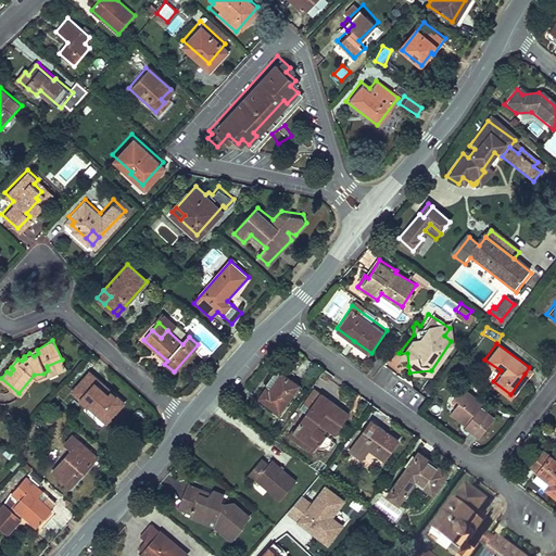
[(280,369),(261,395),(282,411),(302,384),(280,369)]
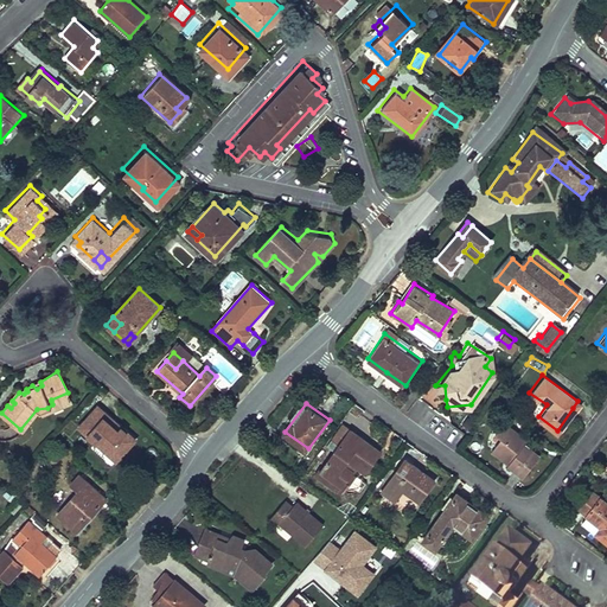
[(100,408),(80,430),(95,445),(100,440),(121,459),(138,441),(122,428),(117,434),(103,420),(108,415),(100,408)]
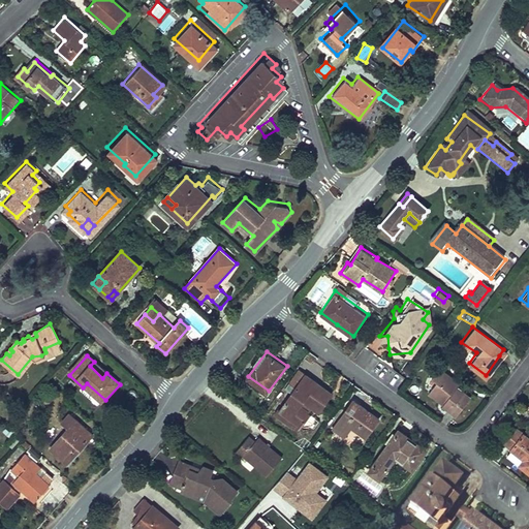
[(106,373),(94,362),(90,366),(102,378),(106,373)]
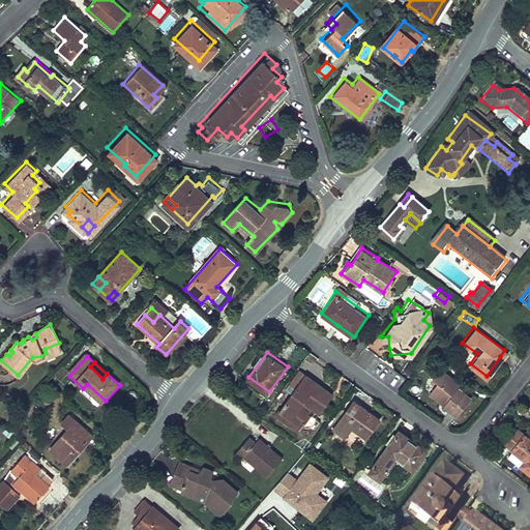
[(434,365),(427,378),(432,381),(422,394),(434,402),(453,415),(466,394),(453,386),(457,380),(434,365)]
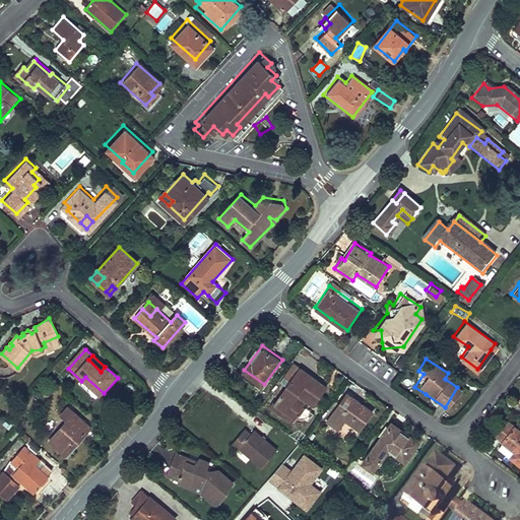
[(286,376),(293,381),(274,406),(298,424),(310,407),(304,402),(309,395),(318,401),(328,385),(301,366),(296,363),(286,376)]
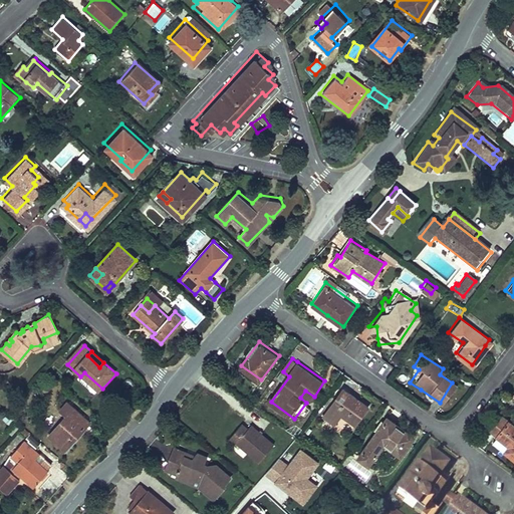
[(84,372),(80,376),(98,393),(102,389),(84,372)]
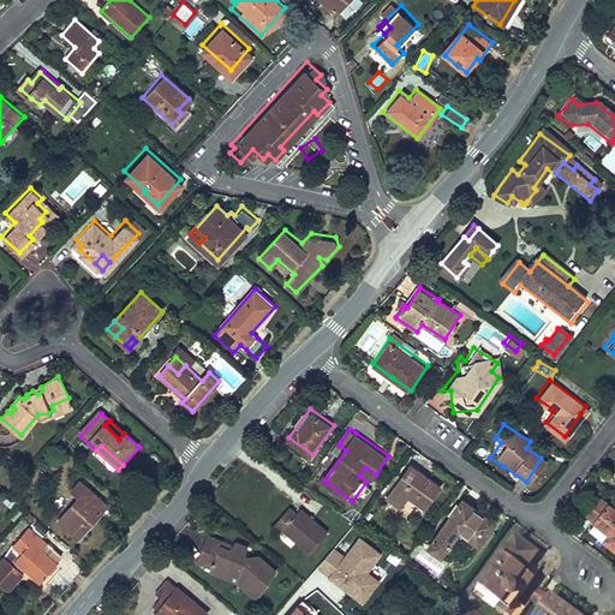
[(418,460),(383,506),(396,515),(405,506),(421,518),(447,483),(424,465),(418,460)]
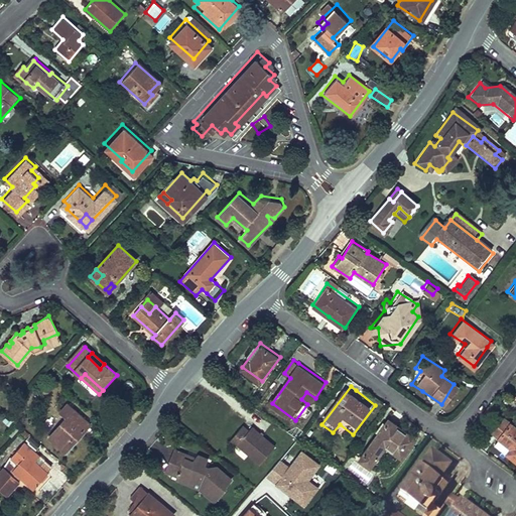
[(74,409),(48,436),(67,453),(76,441),(75,439),(90,423),(74,409)]
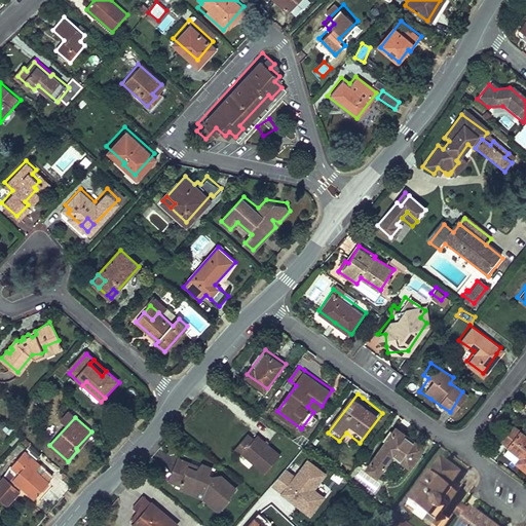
[(525,428),(514,420),(502,436),(508,440),(522,451),(516,458),(525,465),(525,428)]
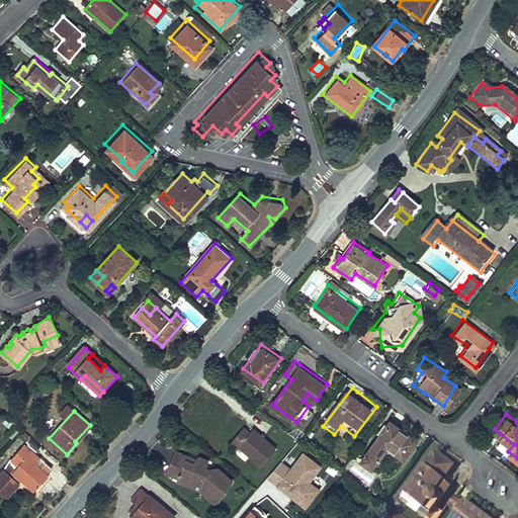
[(394,418),(365,457),(376,464),(393,443),(408,454),(420,437),(399,422),(394,418)]
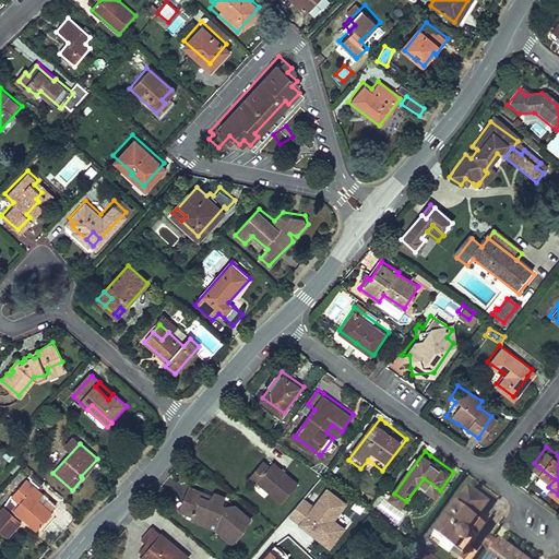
[(264,462),(250,478),(257,484),(259,482),(283,502),(298,485),(274,463),(271,467),(264,462)]
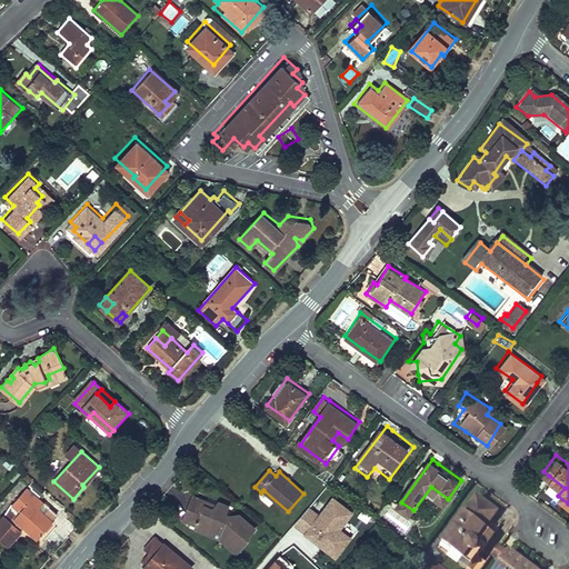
[(40,507),(43,503),(28,489),(16,502),(22,508),(11,520),(6,515),(0,520),(0,537),(9,546),(22,531),(20,528),(23,523),(40,538),(55,520),(40,507)]
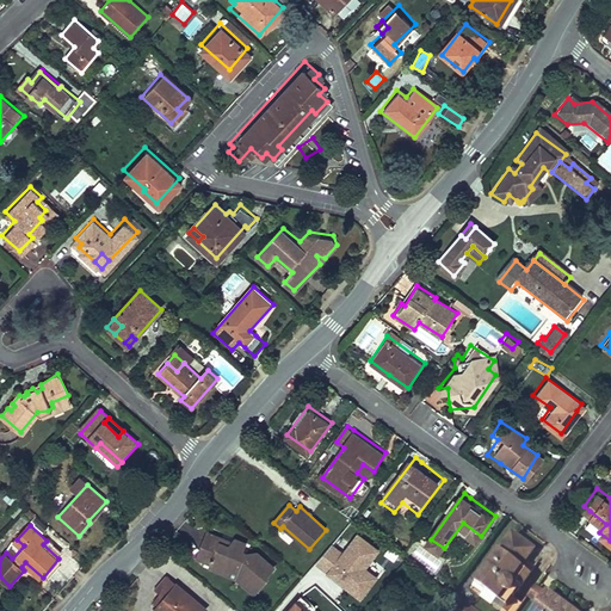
[(503,610),(518,610),(524,603),(514,596),(531,572),(523,566),(535,549),(518,538),(511,532),(474,585),(506,606),(503,610)]
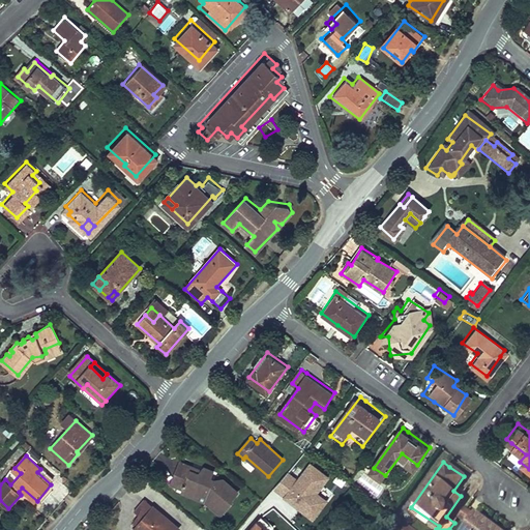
[(204,473),(181,463),(175,476),(188,481),(185,489),(201,496),(203,492),(209,495),(207,499),(225,513),(234,503),(233,502),(240,494),(225,480),(215,480),(213,478),(216,472),(207,469),(204,473)]
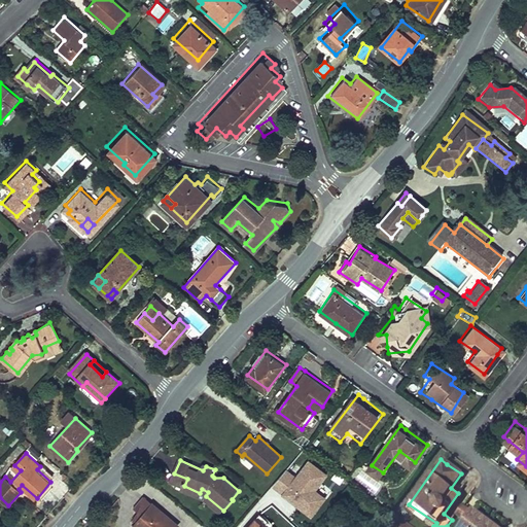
[(313,492),(325,478),(309,463),(295,479),(286,470),(273,486),(291,502),(293,500),(303,507),(306,503),(314,511),(322,500),(313,492)]
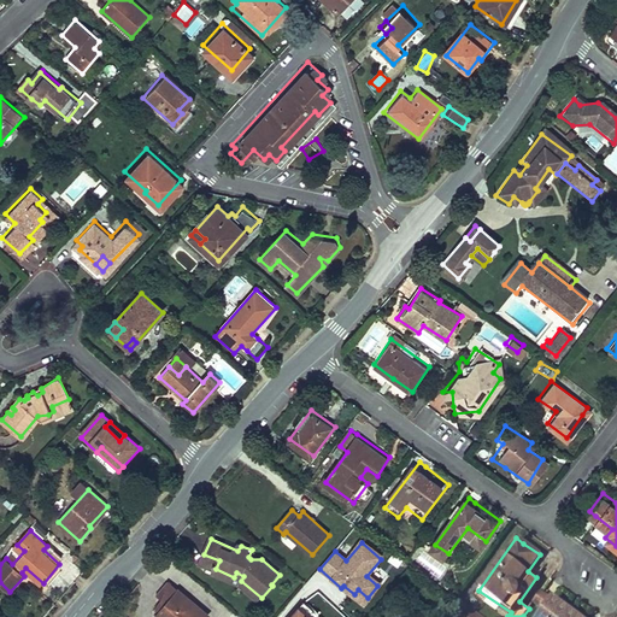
[(219,560),(204,554),(200,563),(216,569),(219,560)]
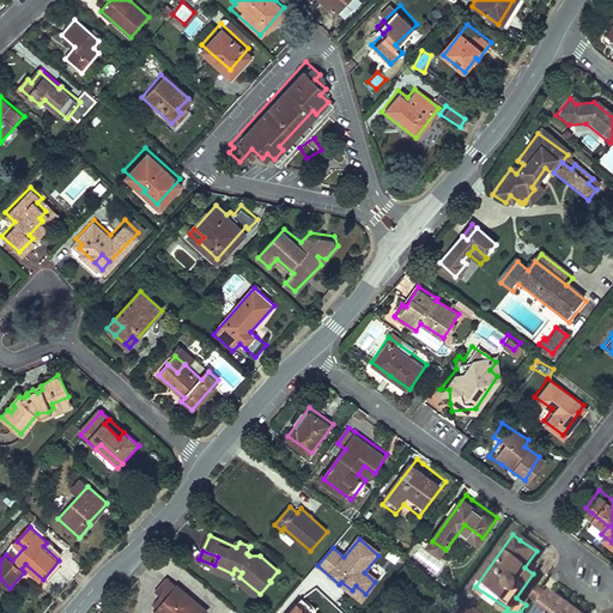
[(386,551),(381,557),(392,565),(396,559),(386,551)]
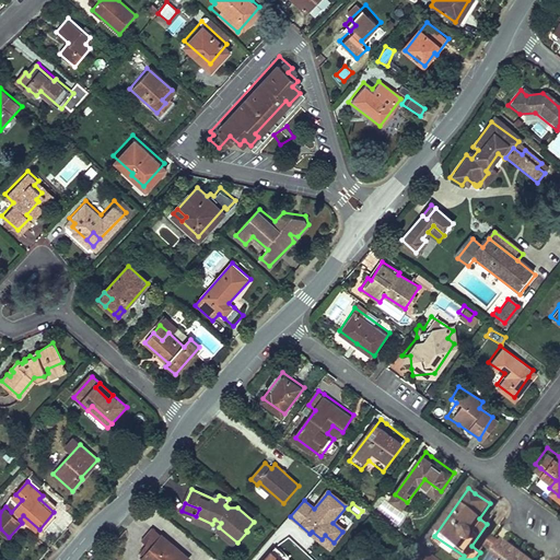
[(212,524),(196,516),(194,522),(220,533),(234,546),(237,543),(219,527),(221,523),(214,520),(212,524)]
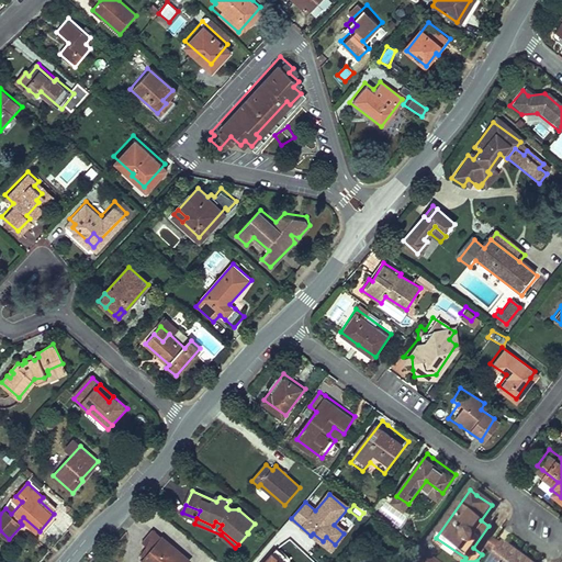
[(176,561),(183,553),(155,527),(143,540),(148,546),(153,549),(146,558),(142,561),(176,561)]
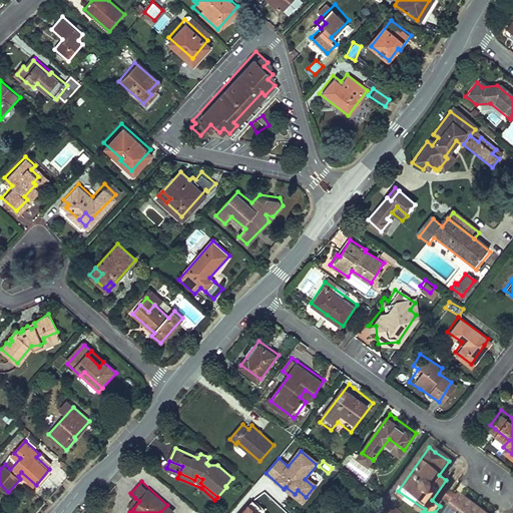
[(489,512),(469,498),(462,493),(447,512),(489,512)]
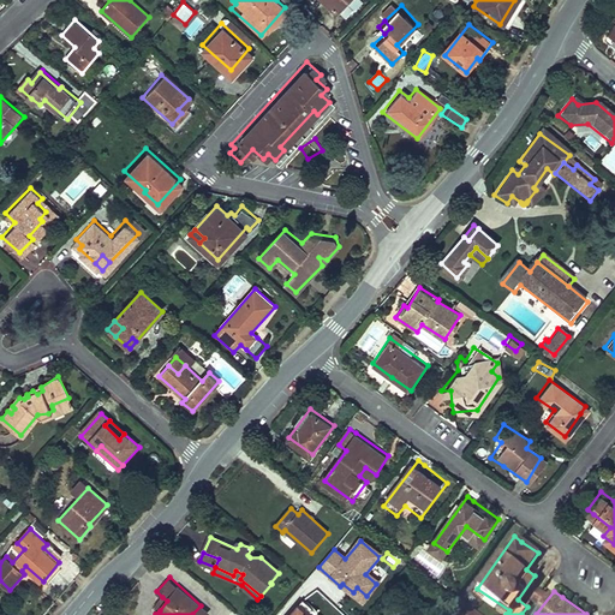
[(473,610),(479,601),(469,595),(463,604),(473,610)]
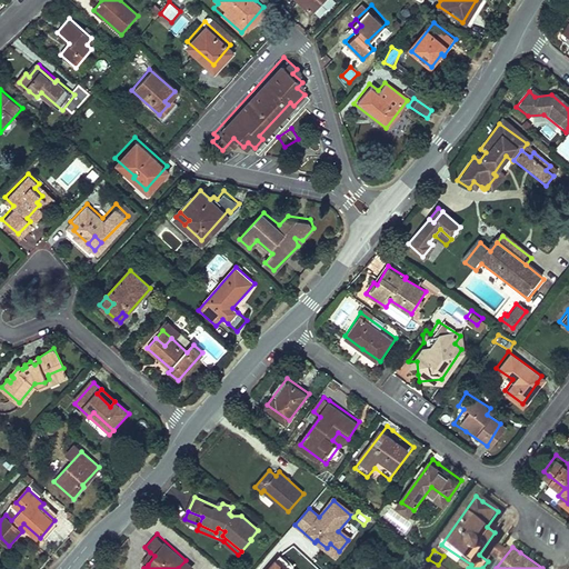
[(155,556),(150,552),(143,560),(148,565),(155,556)]
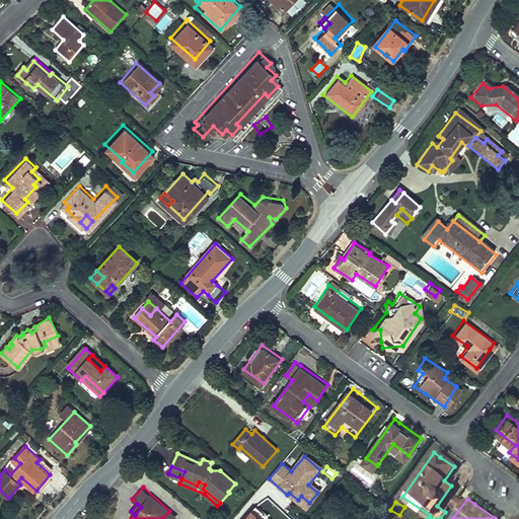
[(256,507),(244,518),(267,518),(268,518),(256,507)]
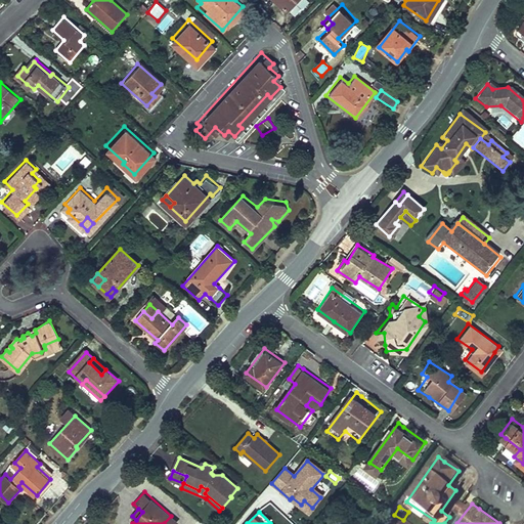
[(407,523),(392,513),(384,523),(407,523)]
